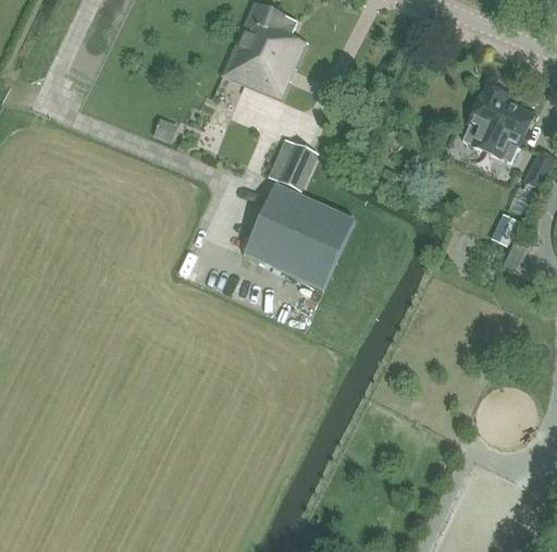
[(221,73),(284,99),(293,81),(292,80),(297,68),(298,69),(310,43),(292,35),(298,20),(255,1),(221,73)]
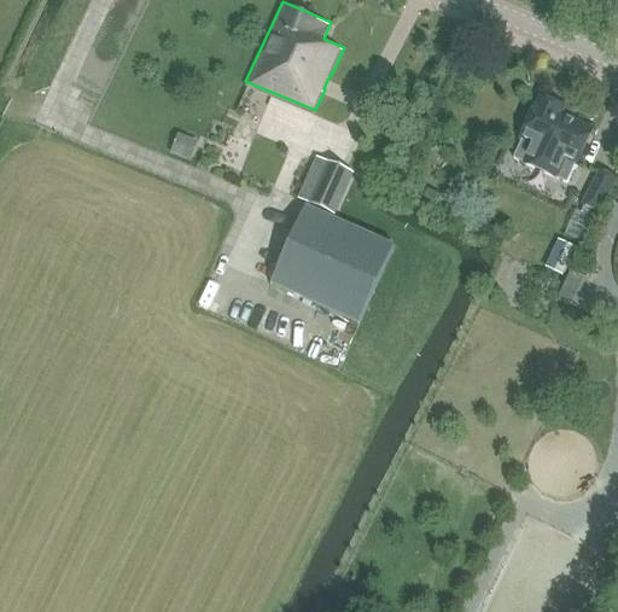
[(541,103),(538,102),(524,134),(524,135),(516,155),(565,179),(575,159),(576,159),(593,124),(561,111),(564,105),(544,95),(541,103)]
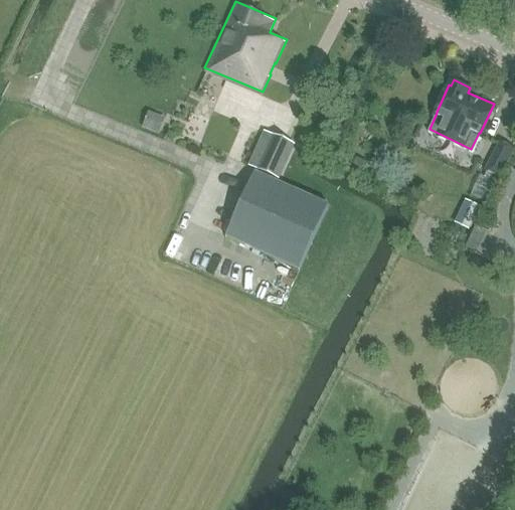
[(272,132),(256,166),(279,175),(294,142),(272,132)]
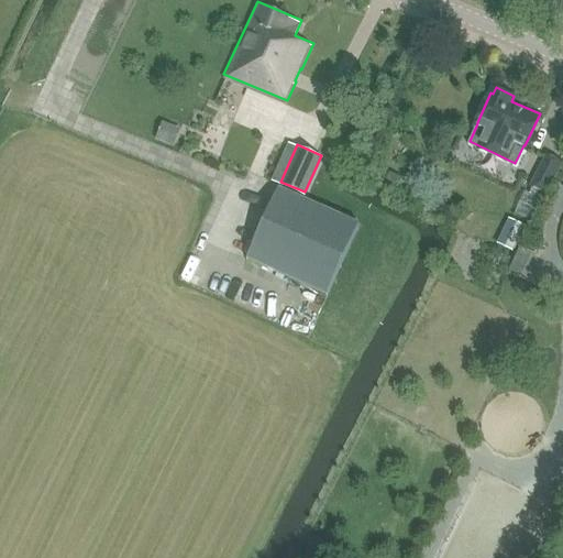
[(547,153),(531,183),(532,183),(545,190),(562,161),(547,153)]
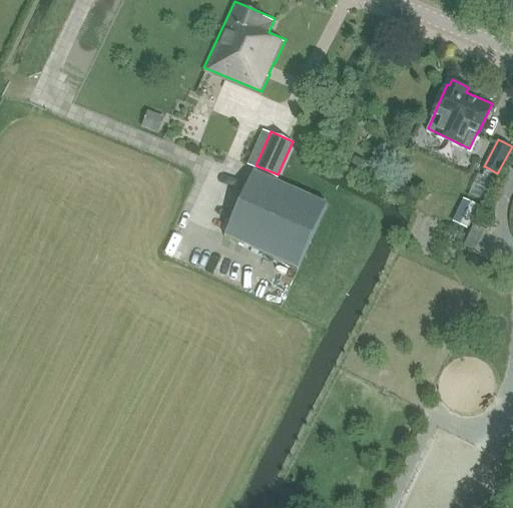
[(355,152),(351,161),(360,165),(364,157),(355,152)]
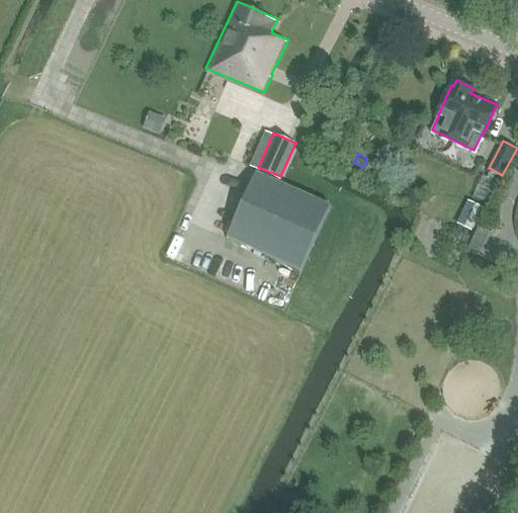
[(281,179),(257,168),(227,235),(298,268),(330,202),(281,180),(281,179)]
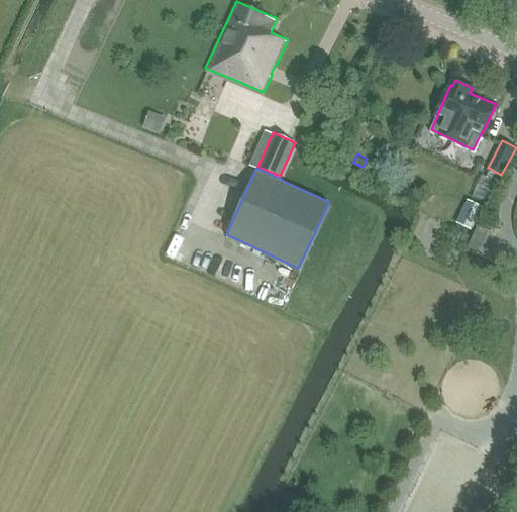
[(468,188),(463,200),(478,205),(482,193),(468,188)]
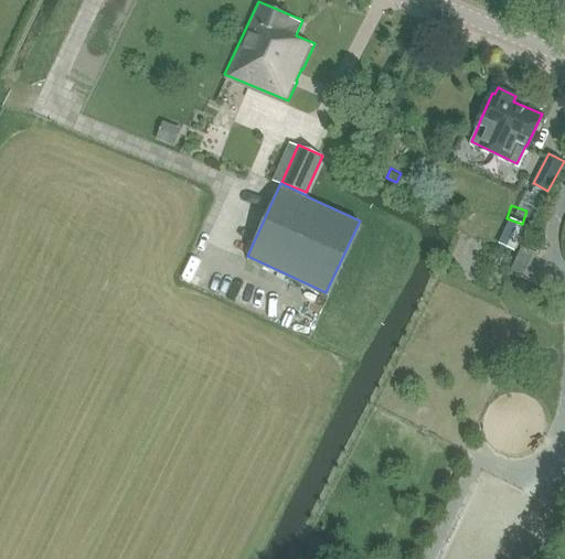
[(503,232),(499,239),(514,247),(519,239),(503,232)]
